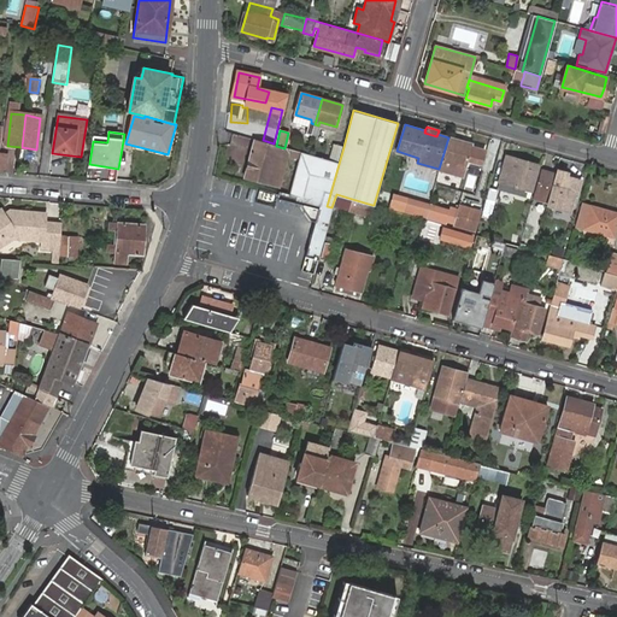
[(481,164),(485,151),(459,144),(459,140),(448,137),(439,169),(462,176),(466,160),(481,164)]
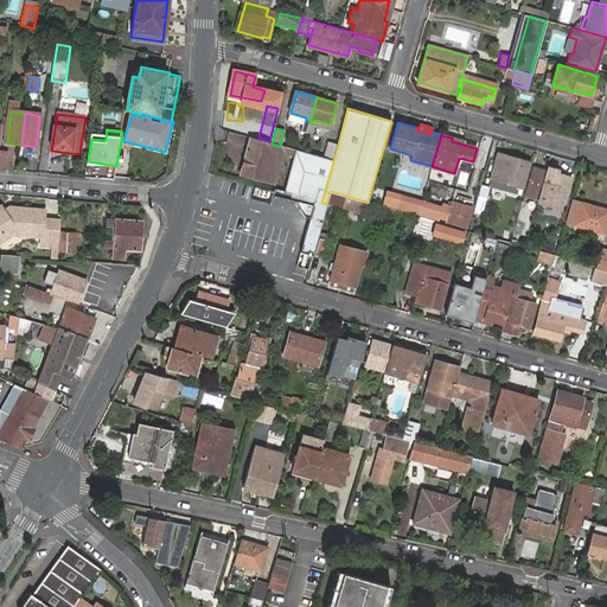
[(275,184),(285,147),(280,146),(272,144),(256,139),(250,138),(241,174),(275,184)]
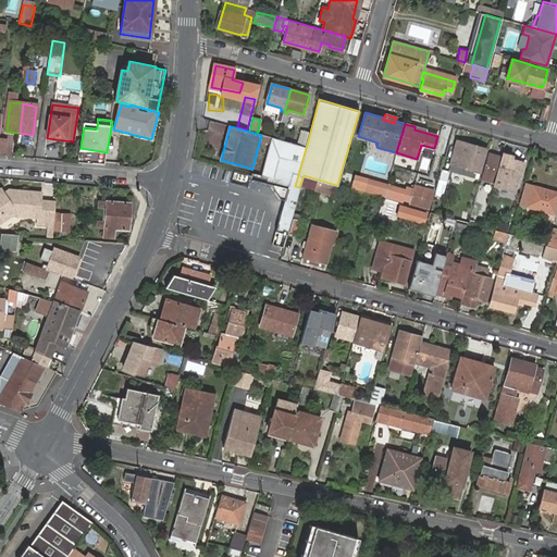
[(297,146),(306,148),(310,133),(301,131),(297,146)]
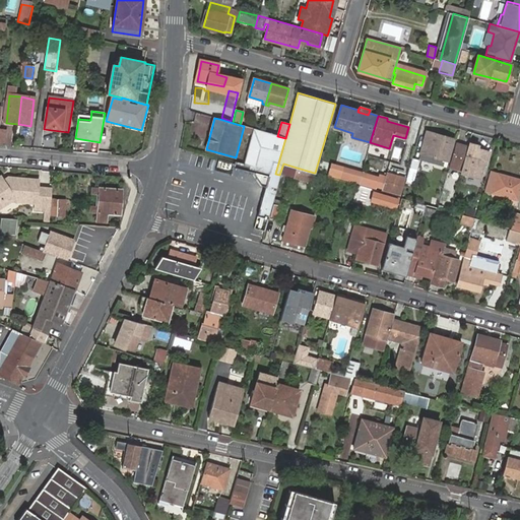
[(412,140),(415,129),(408,127),(405,138),(412,140)]
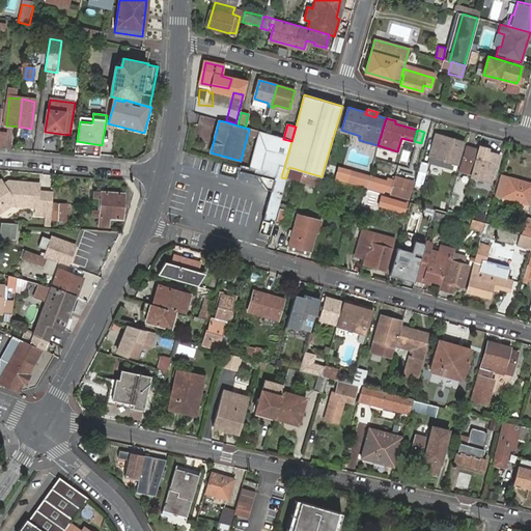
[(263,221),(273,223),(285,178),(281,177),(291,141),(283,139),(259,132),(249,168),(240,165),(239,170),(260,176),(259,179),(267,190),(271,191),(263,221)]
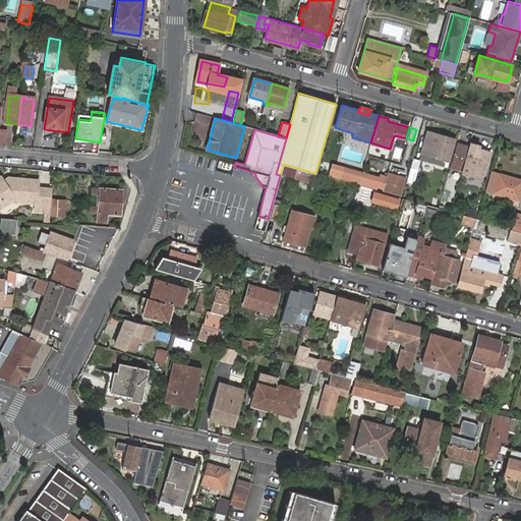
[(433,138),(427,136),(422,155),(437,159),(439,155),(450,158),(455,139),(435,133),(433,138)]
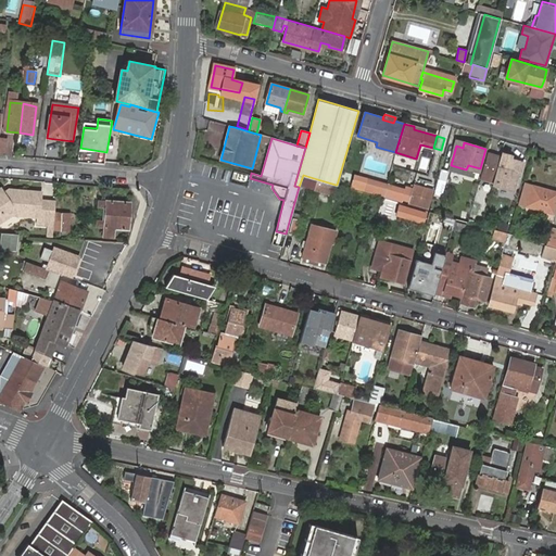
[(501,156),(488,153),(483,168),(480,179),(493,184),(496,173),(501,156)]
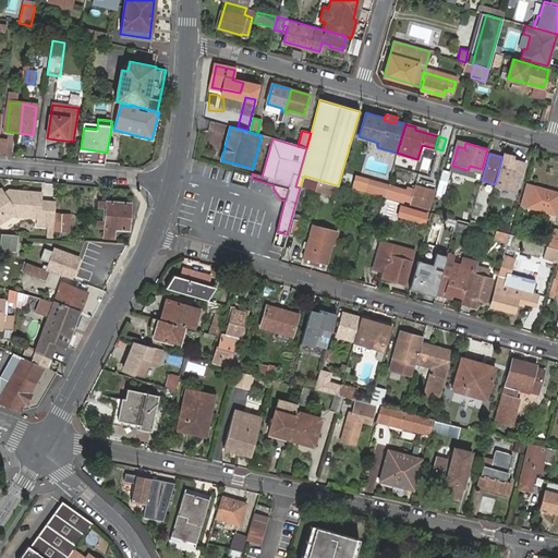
[(505,154),(496,185),(516,191),(521,173),(523,173),(525,164),(512,159),(513,157),(505,154)]
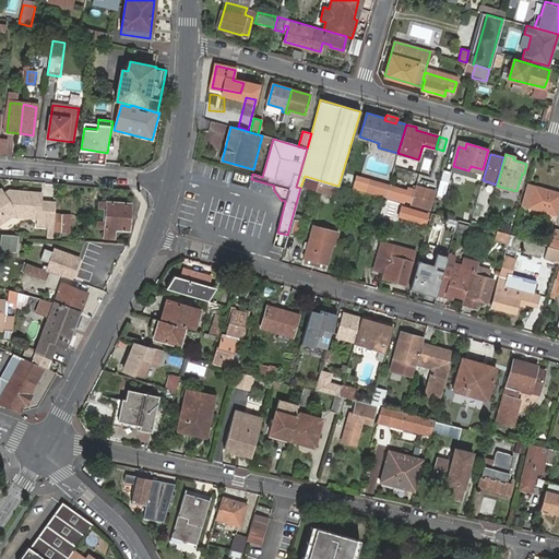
[(443,170),(438,189),(445,191),(450,173),(443,170)]
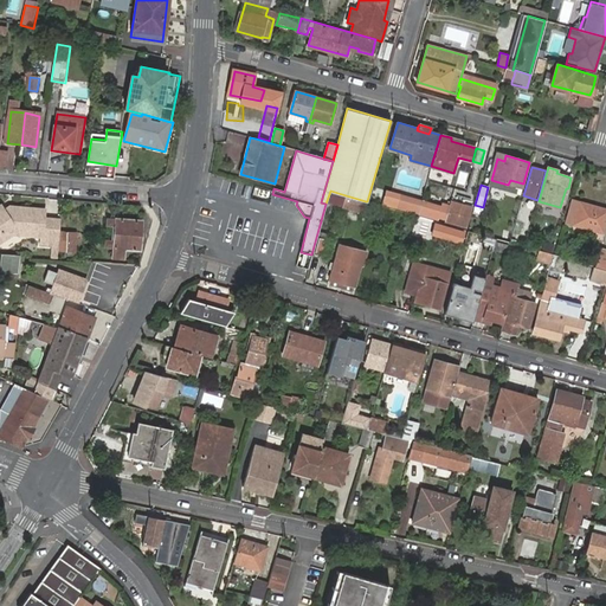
[(366,201),(346,195),(342,205),(362,211),(366,201)]
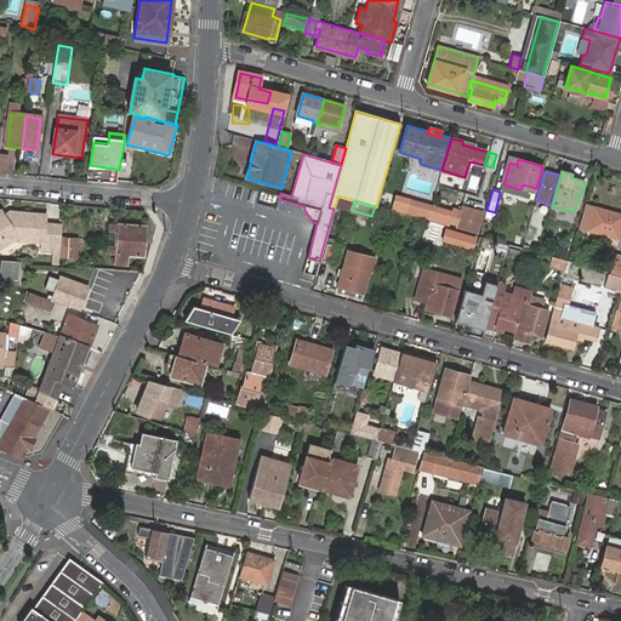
[(417,215),(428,218),(432,206),(421,204),(417,215)]
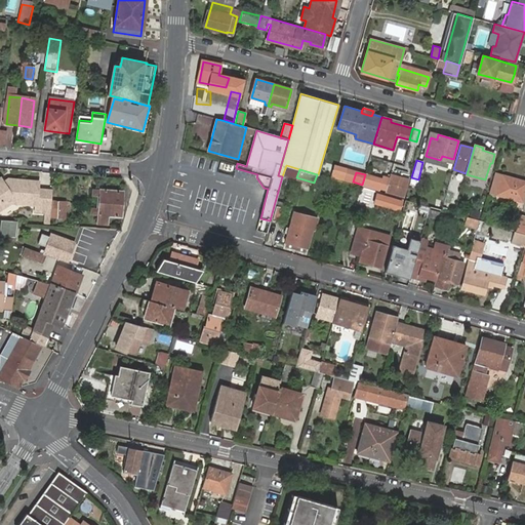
[(365,174),(362,185),(379,190),(379,188),(386,190),(385,192),(404,197),(409,182),(390,176),(389,178),(382,176),(381,179),(365,174)]
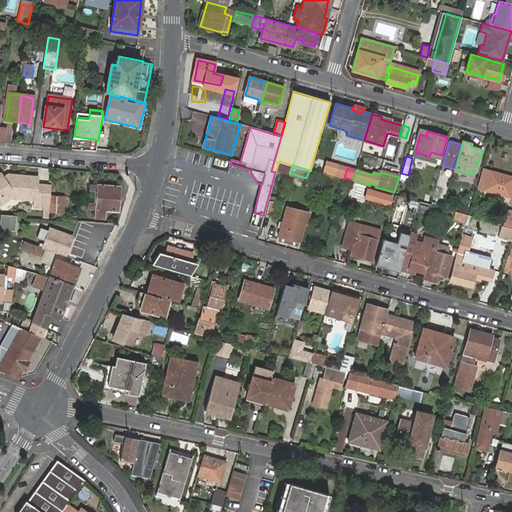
[(511,177),(490,171),(485,190),(509,197),(511,187),(511,177)]
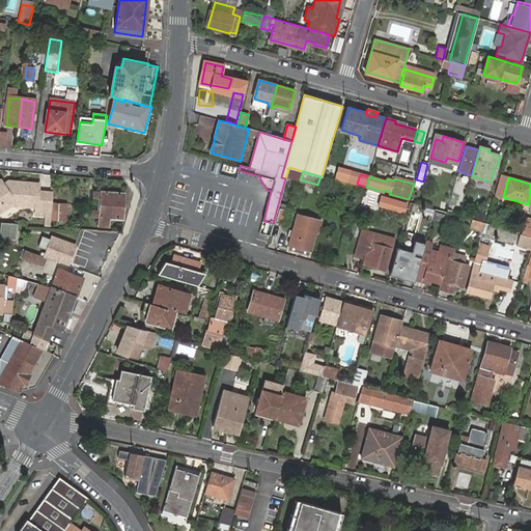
[(0,216),(2,217),(2,213),(8,208),(34,211),(34,216),(45,216),(44,225),(51,226),(52,217),(54,190),(39,189),(40,183),(1,178),(0,178),(0,216)]
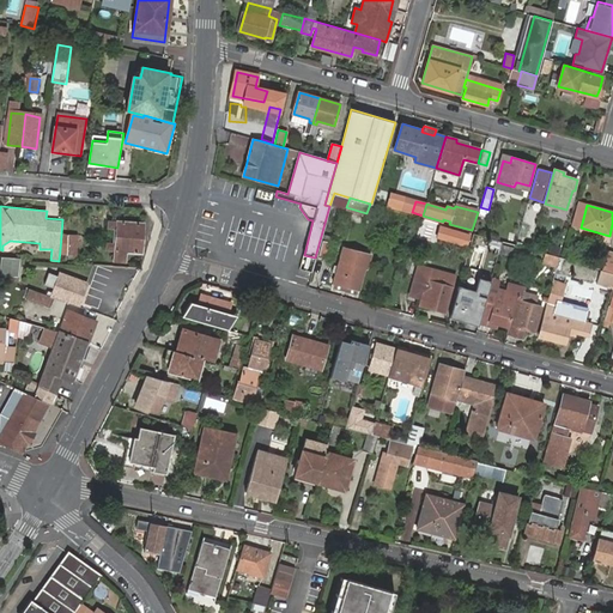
[(117,229),(116,244),(107,243),(107,250),(116,250),(115,261),(126,262),(126,252),(141,253),(144,224),(109,222),(108,228),(117,229)]
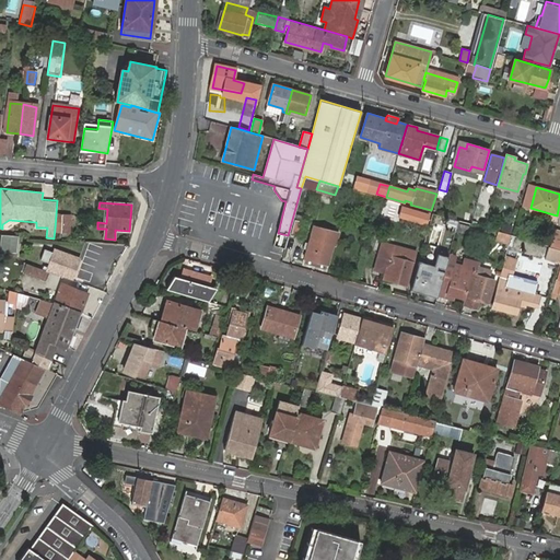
[(404,207),(401,214),(423,220),(426,213),(404,207)]
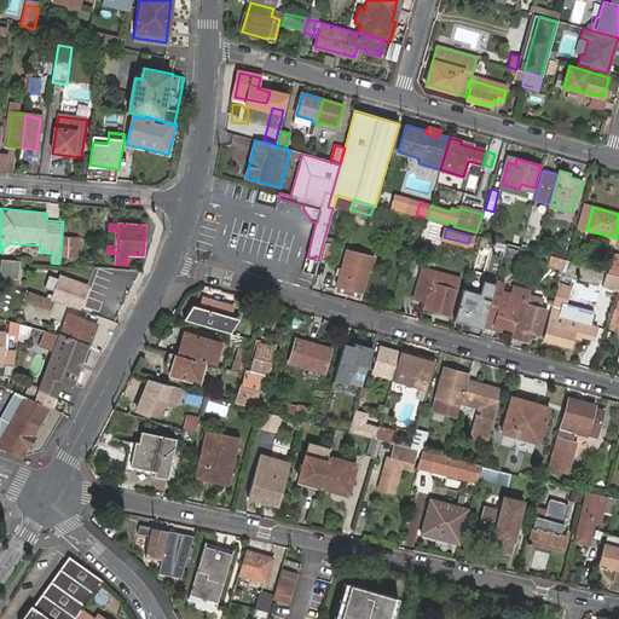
[(508,243),(495,239),(492,248),(505,250),(508,243)]
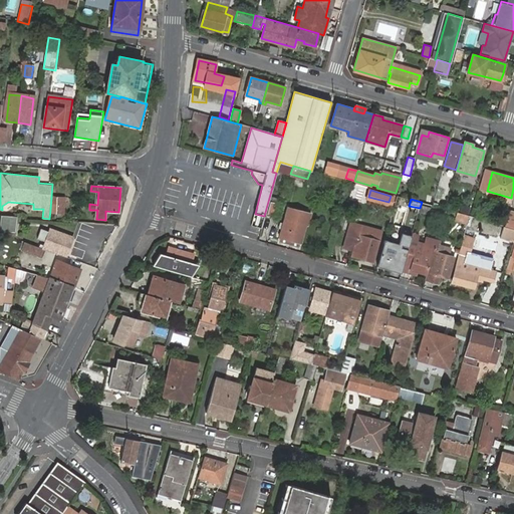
[(270,202),(267,215),(273,217),(277,204),(270,202)]
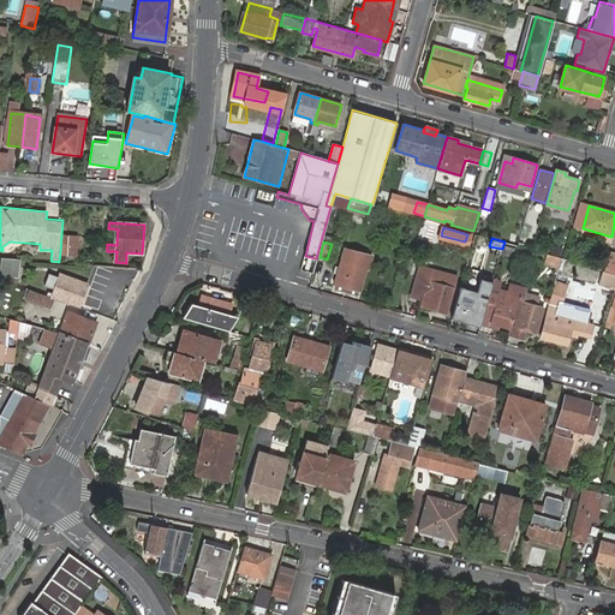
[(345,249),(335,284),(358,290),(364,269),(368,270),(371,256),(345,249)]
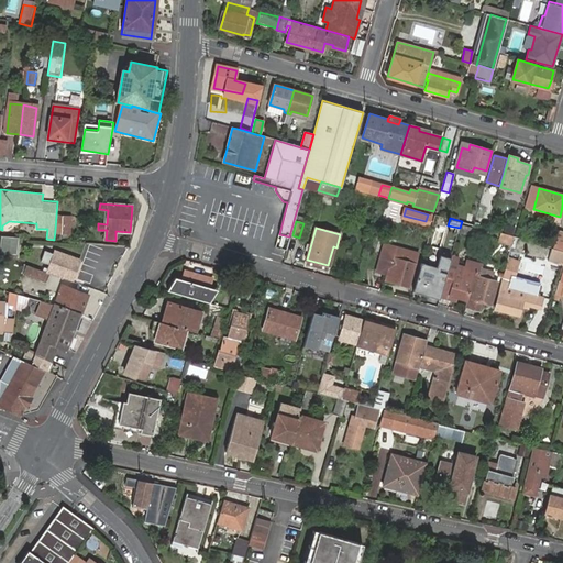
[(553,246),(562,250),(562,231),(558,230),(553,246)]
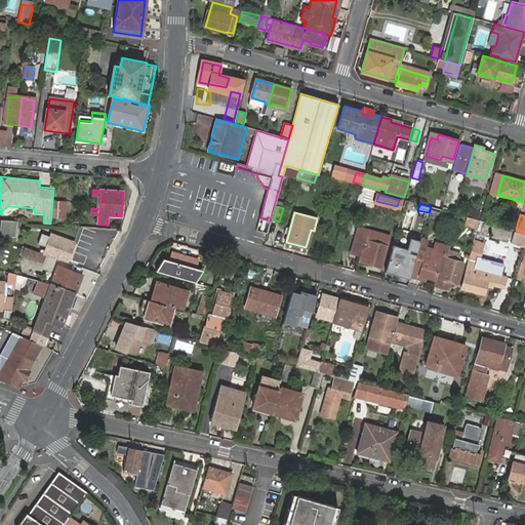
[(466,224),(478,227),(480,220),(468,216),(466,224)]
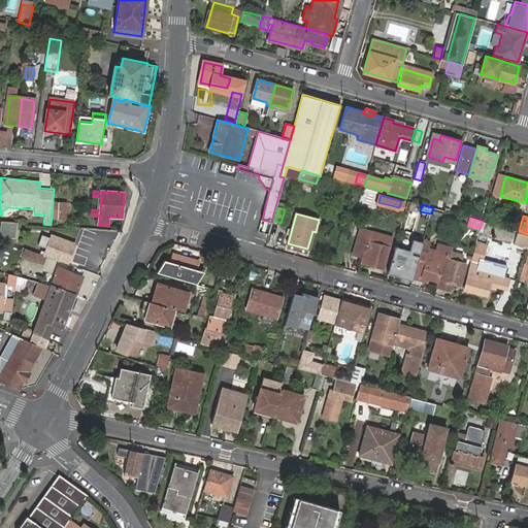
[(0,221),(0,236),(17,237),(17,221),(0,221)]
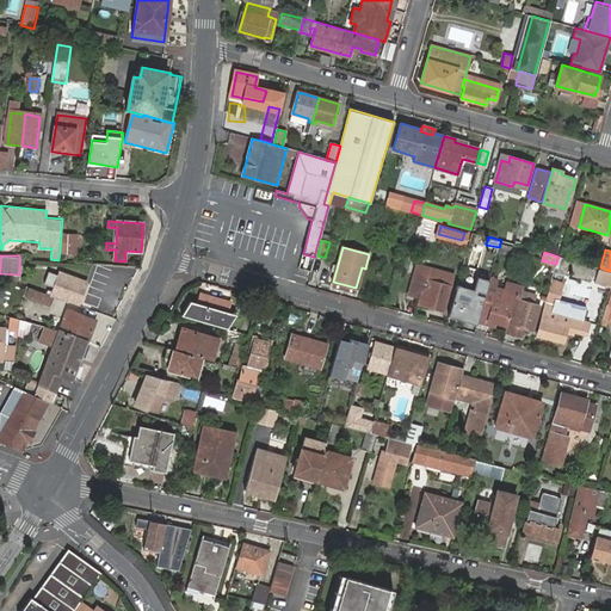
[(610,284),(610,271),(600,267),(599,267),(596,281),(610,284)]
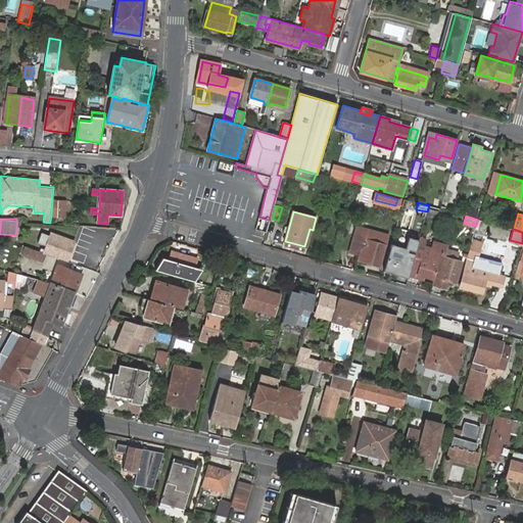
[(93,231),(88,248),(108,254),(114,237),(93,231)]
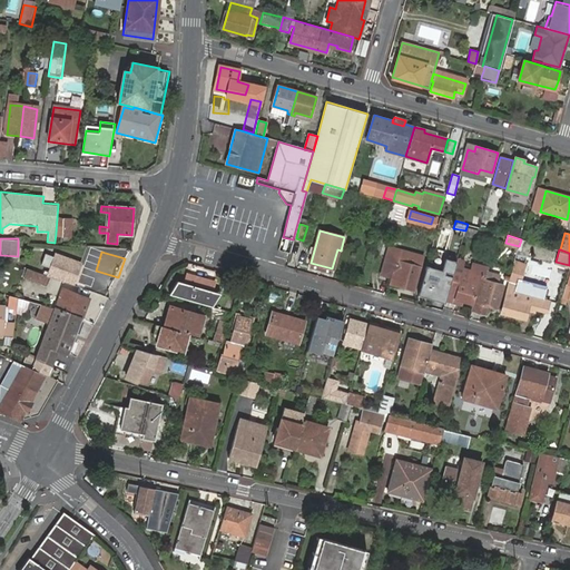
[(47,275),(50,276),(72,284),(80,263),(55,253),(47,275)]
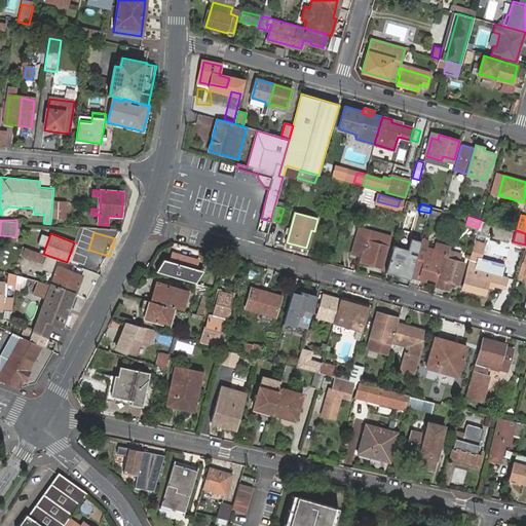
[(369,235),(362,261),(382,267),(387,247),(372,242),(374,237),(369,235)]
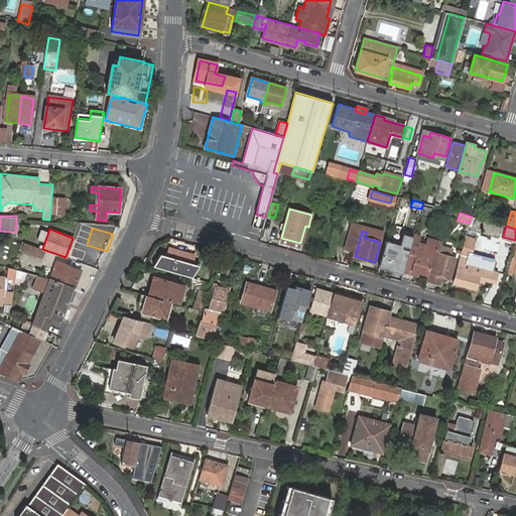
[(386,240),(378,266),(389,269),(390,265),(404,269),(411,245),(413,236),(403,233),(400,244),(386,240)]
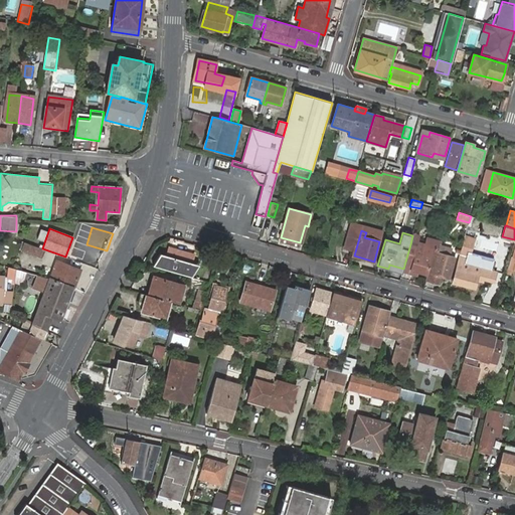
[(417,245),(418,241),(420,235),(413,233),(412,235),(410,244),(417,245)]
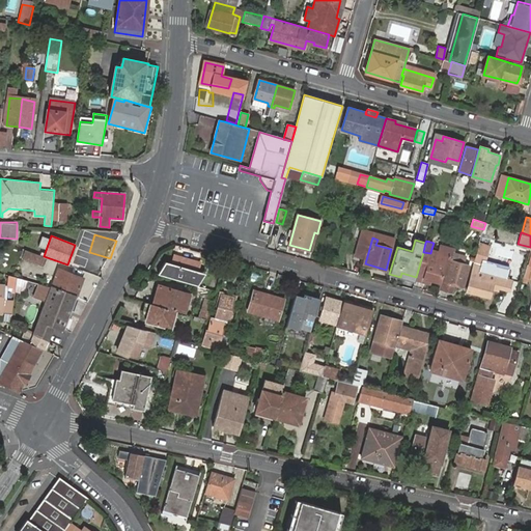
[(441,282),(447,259),(450,248),(441,245),(440,251),(431,249),(430,253),(423,252),(416,277),(415,279),(423,281),(424,278),(432,280),(441,282)]
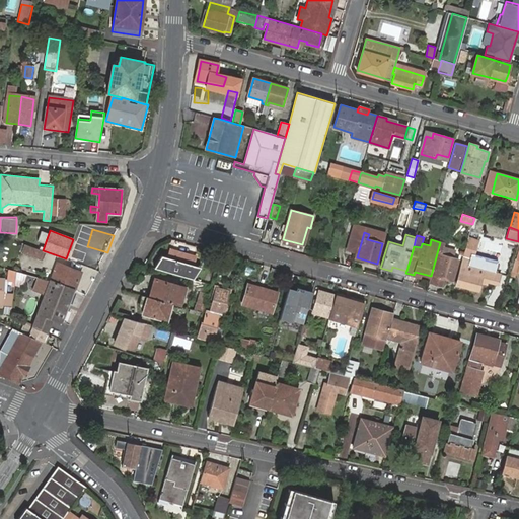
[(468,243),(466,252),(474,254),(475,251),(478,252),(480,246),(476,245),(468,243)]
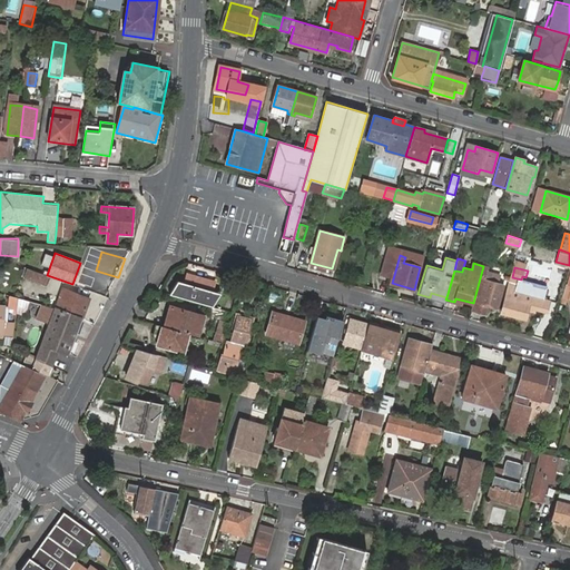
[(50,276),(47,275),(28,268),(25,277),(47,285),(50,276)]
